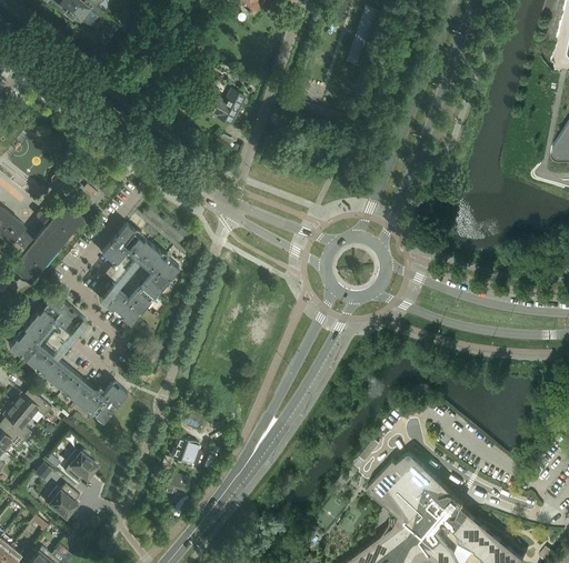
[(83,26),(92,14),(73,0),(67,0),(61,8),(67,12),(65,16),(72,22),(75,19),(83,26)]
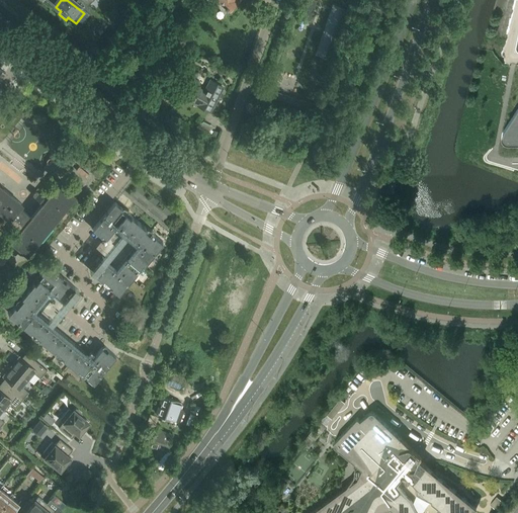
[(92,6),(84,0),(81,0),(79,3),(88,11),(92,6)]
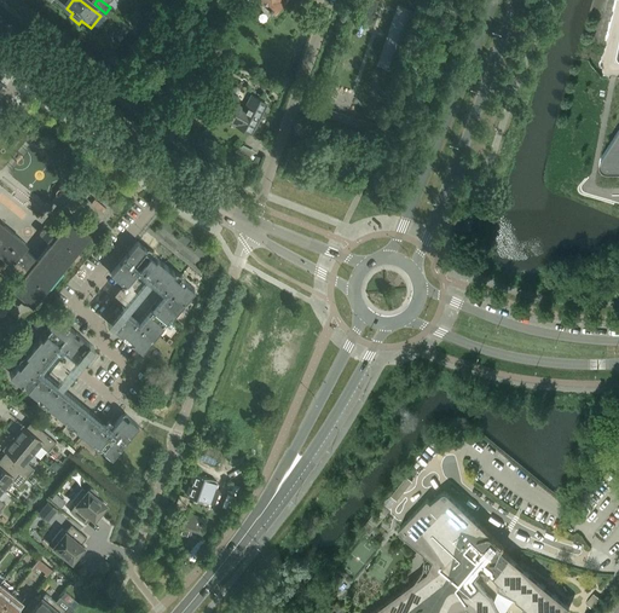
[(288,0),(254,0),(255,0),(253,1),(255,4),(252,7),(260,13),(262,10),(268,15),(268,16),(270,18),(271,17),(272,17),(273,18),(276,17),(278,16),(282,11),(282,9),(284,5),(288,0)]
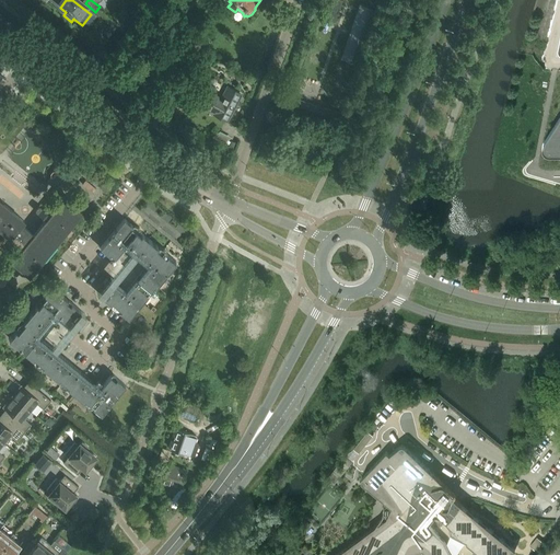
[(331,2),(324,24),(335,27),(342,7),(331,2)]
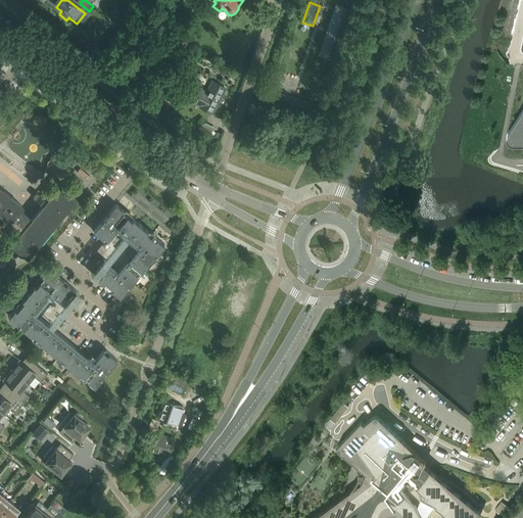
[(351,14),(336,9),(319,60),(334,65),(351,14)]
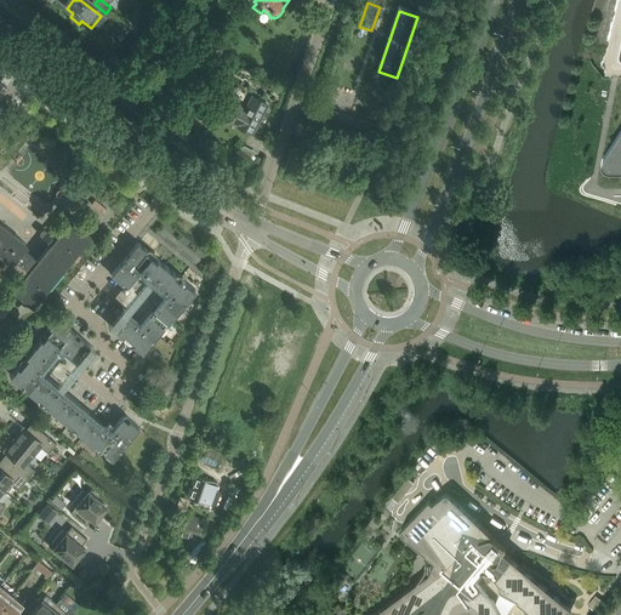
[(252,140),(268,112),(252,103),(245,117),(222,104),(215,120),(233,130),(233,129),(238,131),(238,132),(252,140)]
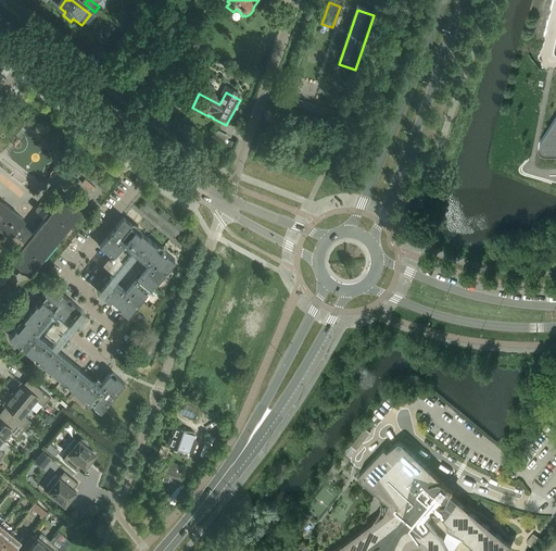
[(335,117),(316,111),(298,105),(294,116),(337,129),(340,119),(335,117)]
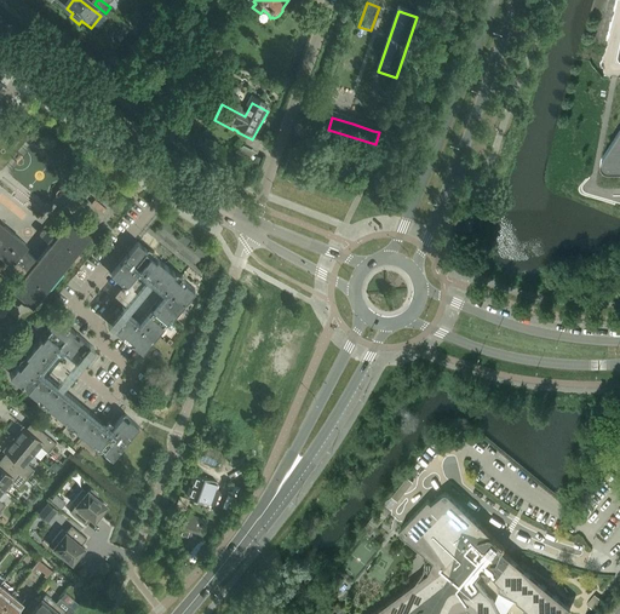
[(194,126),(189,132),(197,137),(201,131),(194,126)]
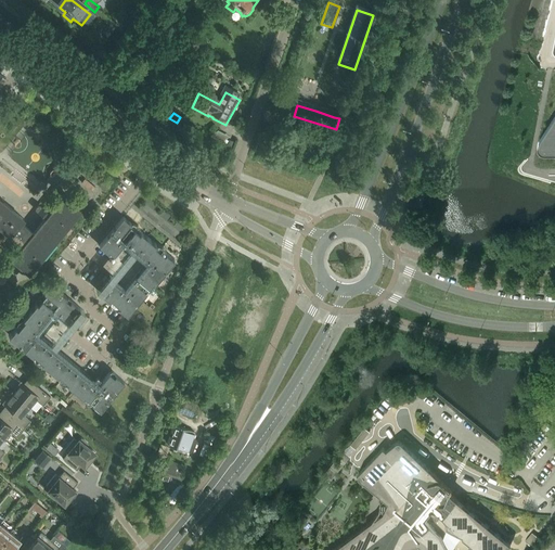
[(538,146),(538,148),(538,150),(538,151),(539,153),(540,154),(541,155),(543,155),(544,155),(554,155),(554,118),(539,144),(538,146)]
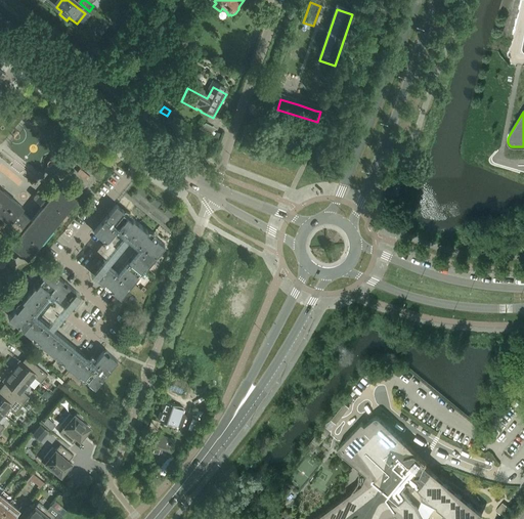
[(79,173),(76,177),(86,185),(90,181),(79,173)]
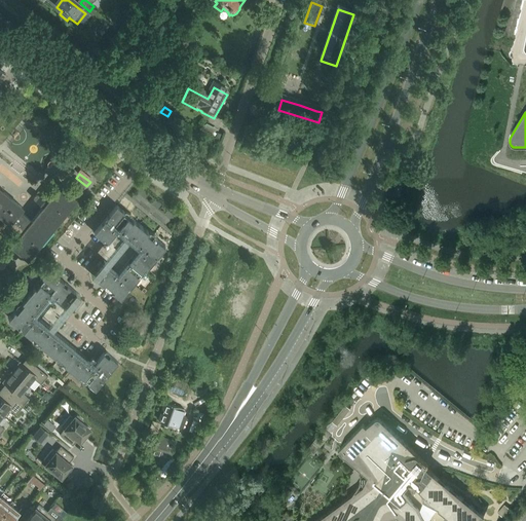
[(0,220),(22,238),(11,251),(28,264),(77,205),(61,191),(47,207),(38,198),(36,198),(34,202),(34,203),(43,212),(32,225),(21,216),(23,213),(0,193),(0,220)]
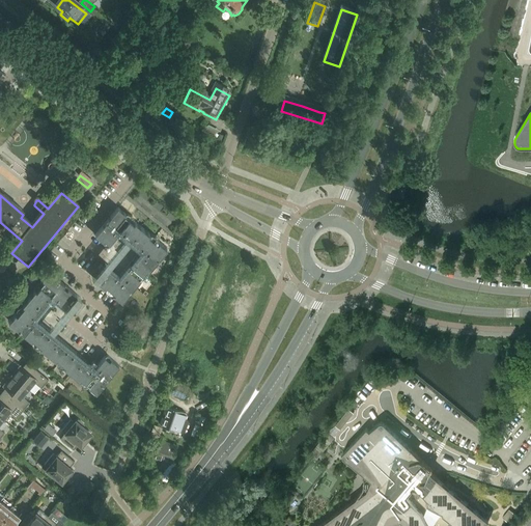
[(119,283),(114,279),(108,274),(103,270),(92,282),(98,286),(105,293),(107,292),(115,299),(114,300),(122,307),(141,284),(139,283),(146,274),(148,275),(167,252),(159,246),(158,247),(148,240),(150,239),(135,226),(134,227),(124,220),(126,219),(118,213),(95,240),(103,246),(105,245),(109,249),(120,236),(143,255),(119,283)]
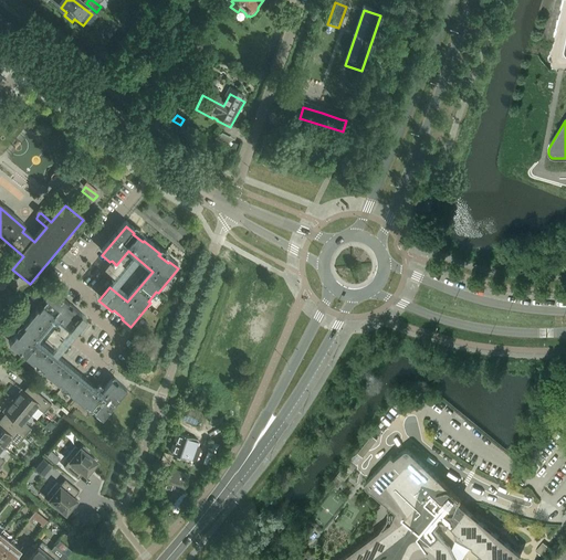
[(100,399),(34,344),(54,319),(70,333),(75,337),(86,323),(73,312),(72,313),(67,309),(69,308),(52,295),(45,303),(46,304),(39,314),(38,313),(23,328),(25,330),(18,339),(17,338),(9,347),(33,367),(34,365),(44,372),(43,374),(59,388),(60,387),(70,393),(69,395),(84,409),(86,408),(95,415),(94,416),(103,423),(126,394),(118,387),(117,389),(112,384),(100,399)]
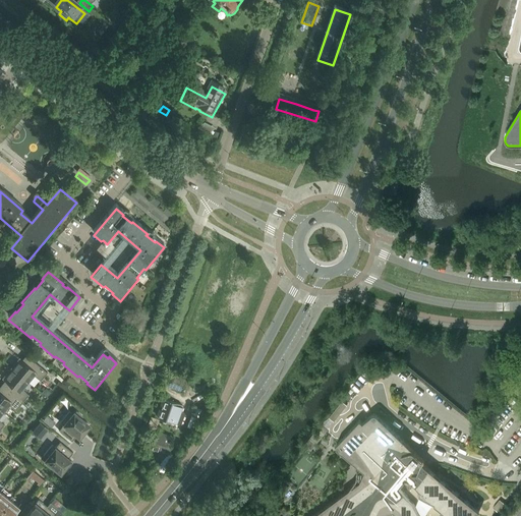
[(20,363),(11,374),(29,387),(34,380),(41,386),(48,378),(26,360),(22,365),(20,363)]
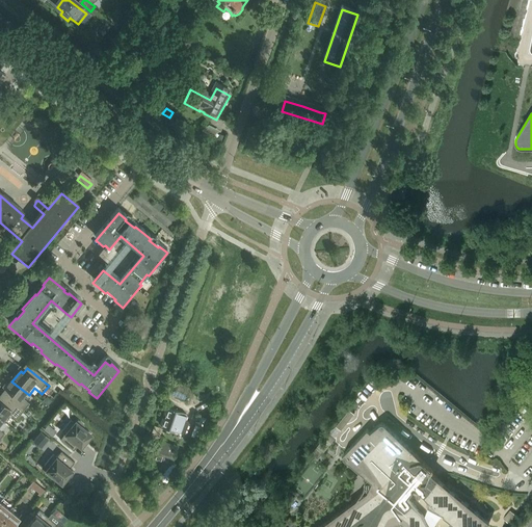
[(23,402),(29,395),(11,381),(3,392),(5,393),(1,398),(23,417),(30,409),(23,402)]
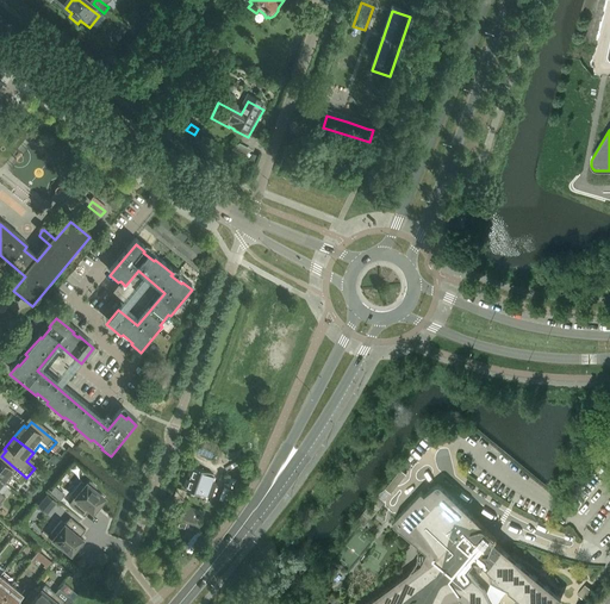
[(215,464),(218,454),(218,452),(203,446),(199,458),(215,464)]
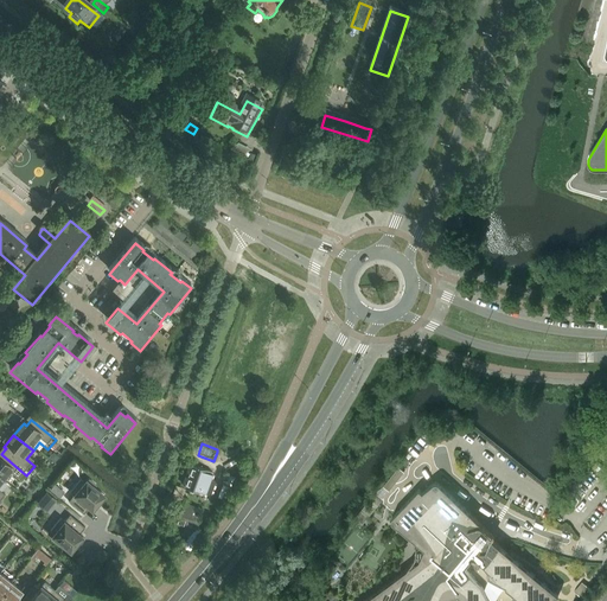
[(26,475),(1,454),(0,456),(0,481),(4,486),(11,478),(19,484),(26,475)]
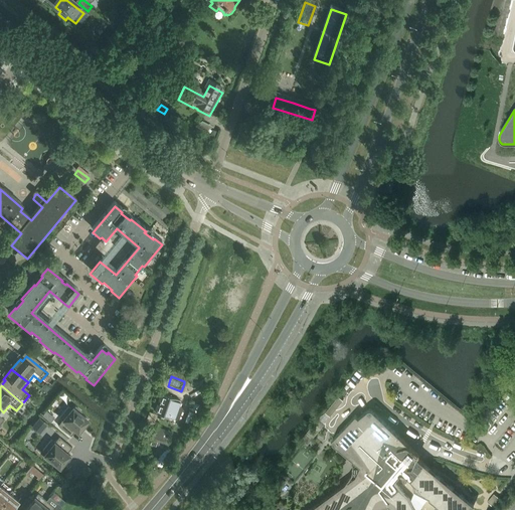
[(163,399),(157,417),(179,426),(183,414),(178,412),(180,405),(163,399)]
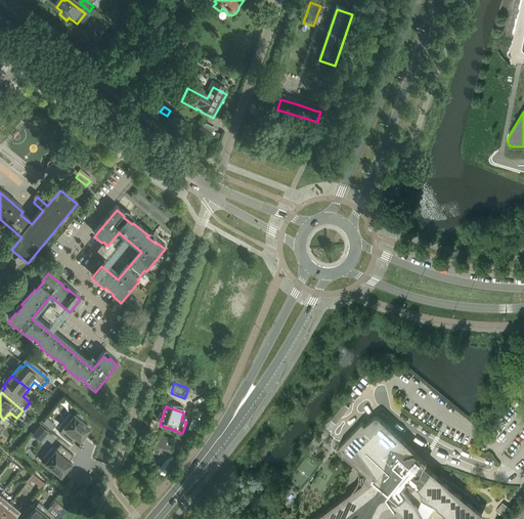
[(64,432),(59,438),(73,448),(77,443),(80,445),(90,433),(81,425),(83,424),(77,419),(76,421),(75,420),(73,422),(70,420),(61,430),(64,432)]
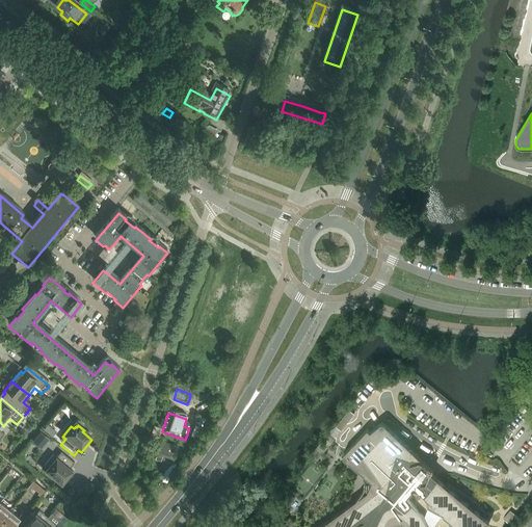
[(430,477),(427,475),(427,474),(427,473),(427,472),(426,472),(422,471),(424,466),(417,458),(384,428),(383,427),(382,427),(381,427),(380,427),(379,428),(370,436),(368,433),(367,433),(366,433),(348,452),(344,457),(343,460),(344,463),(372,485),(367,495),(324,526),(488,526),(488,525),(487,525),(441,485),(439,483),(430,477)]
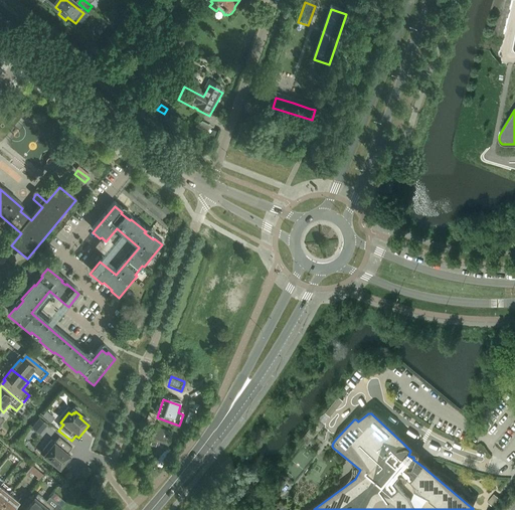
[(46,416),(42,421),(50,428),(54,422),(46,416)]
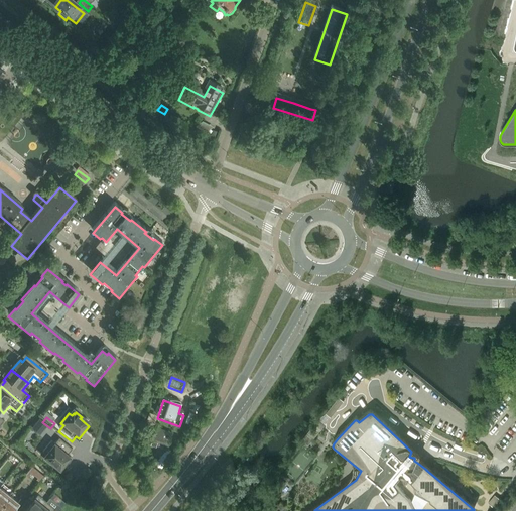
[(326,418),(318,423),(326,429),(331,422),(326,418)]
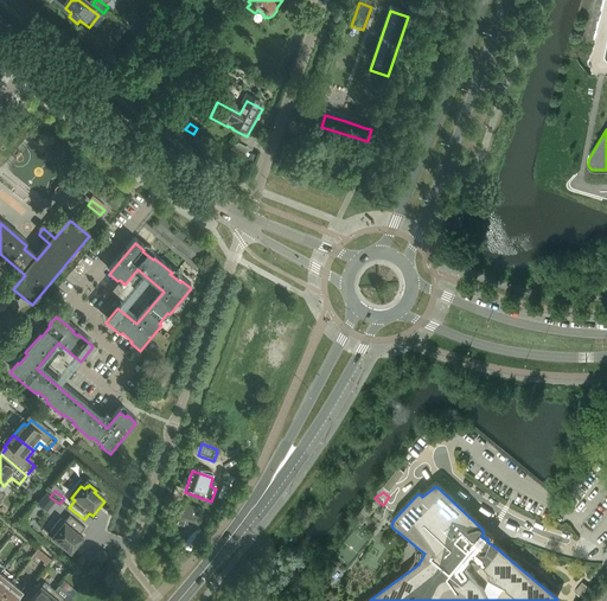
[(56,506),(48,499),(38,510),(43,513),(48,507),(52,512),(56,506)]
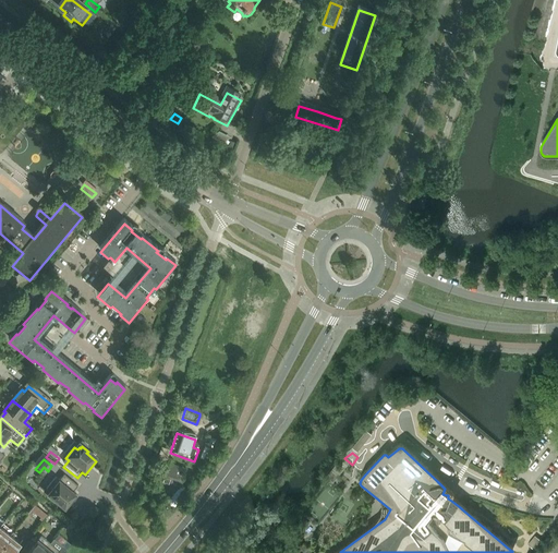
[(165,466),(158,484),(180,492),(186,473),(165,466)]
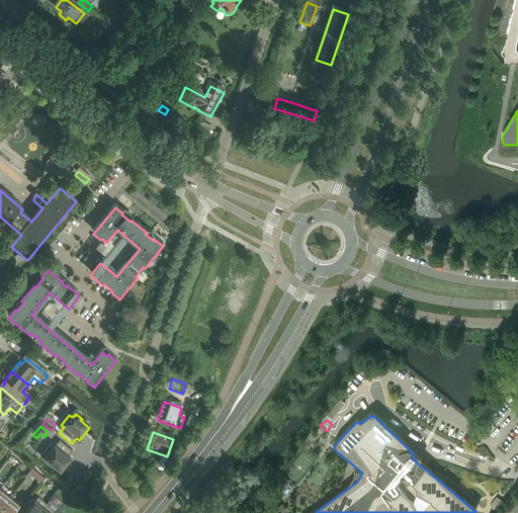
[(50,469),(52,467),(61,476),(71,462),(68,460),(73,455),(60,444),(55,450),(52,447),(44,457),(46,459),(47,460),(45,462),(46,463),(45,465),(50,469)]
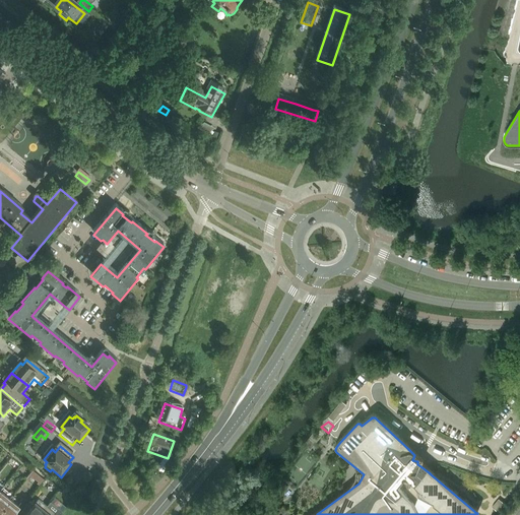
[(170,456),(156,472),(161,477),(176,461),(170,456)]
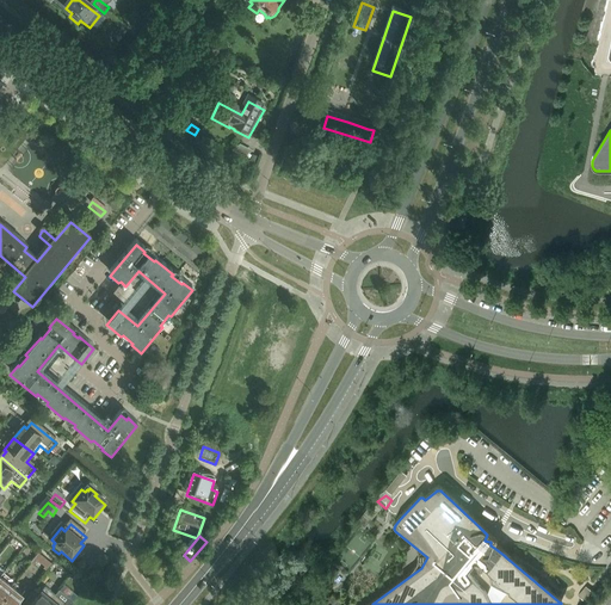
[(35,565),(49,574),(54,566),(39,556),(35,565)]
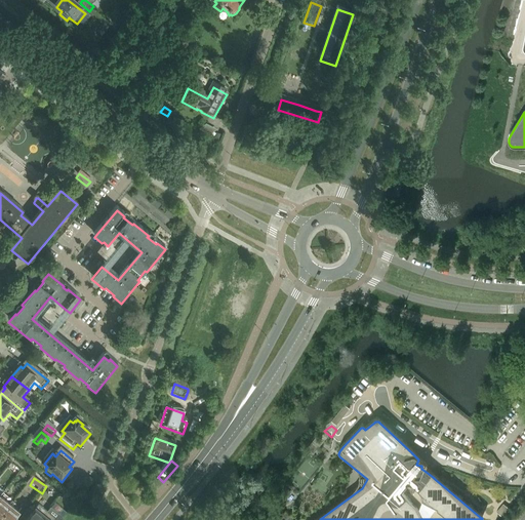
[(0,501),(0,519),(9,508),(0,501)]
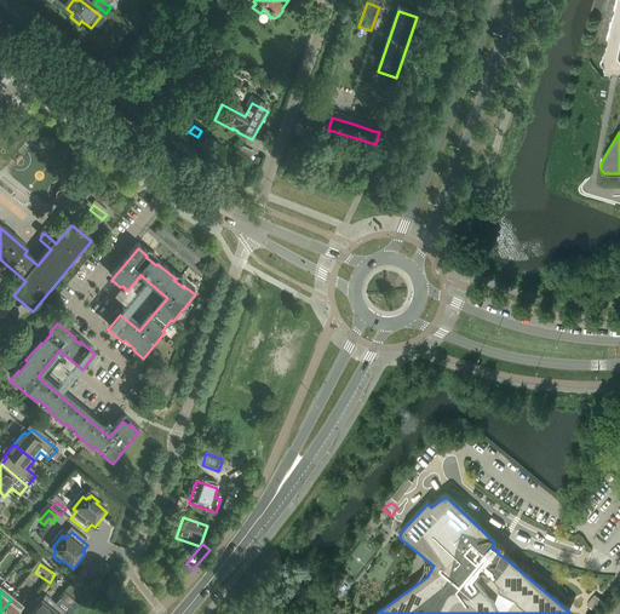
[(11,600),(0,613),(18,613),(22,609),(11,600)]
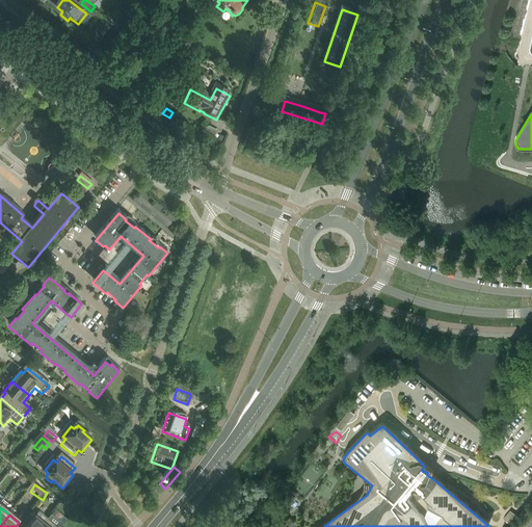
[(44,526),(48,522),(40,515),(29,526),(44,526)]
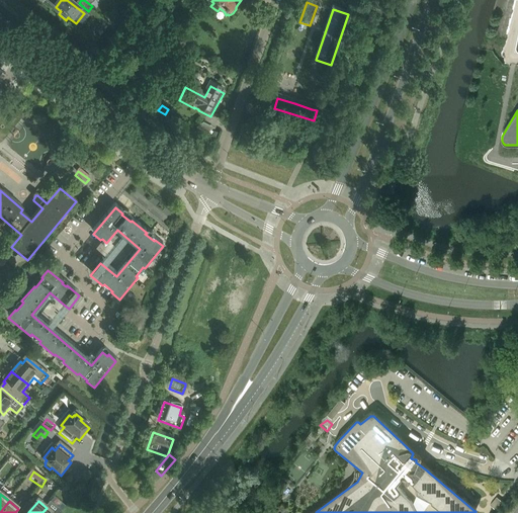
[(497,501),(490,509),(494,512),(499,512),(503,507),(497,501)]
